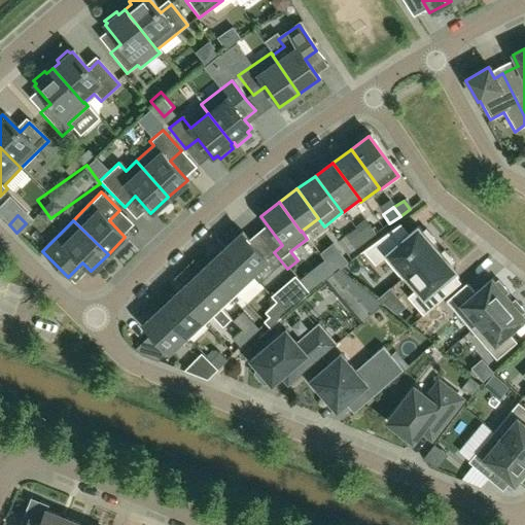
[(368,225),(357,233),(363,242),(374,235),(368,225)]
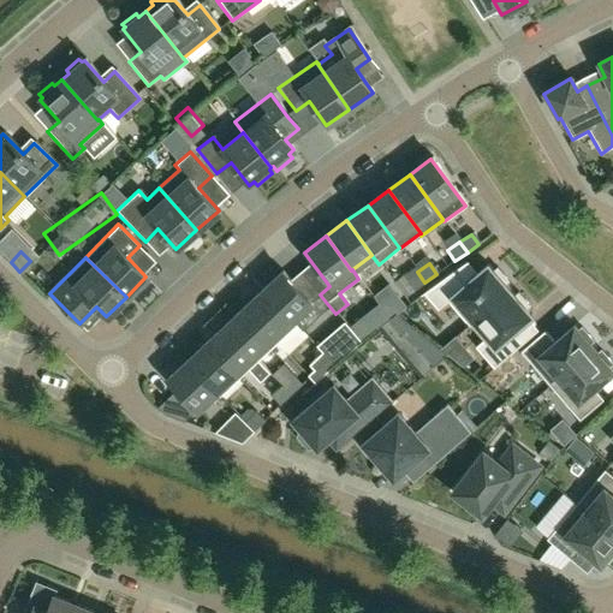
[(468,327),(472,323),(471,322),(509,291),(504,285),(507,283),(495,269),(492,272),(487,266),(462,286),(450,273),(422,295),(436,310),(446,302),(468,327)]
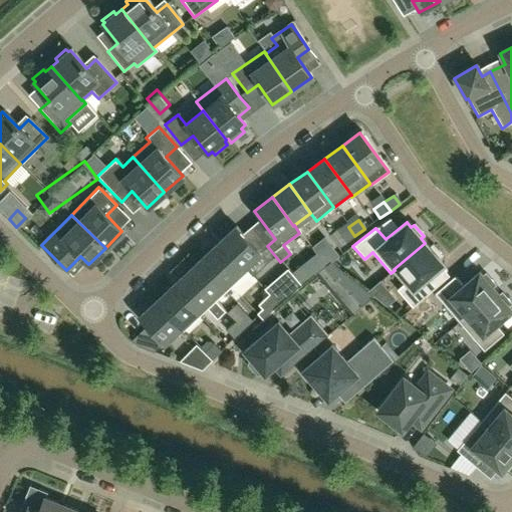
[(354,236),(348,227),(338,235),(344,243),(354,236)]
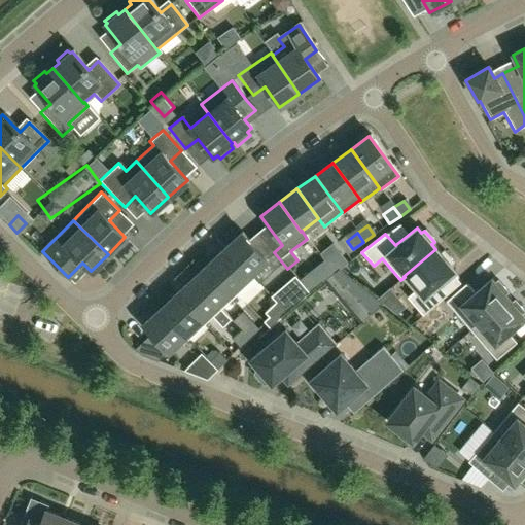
[(241,234),(224,249),(249,276),(249,275),(266,259),(241,234)]
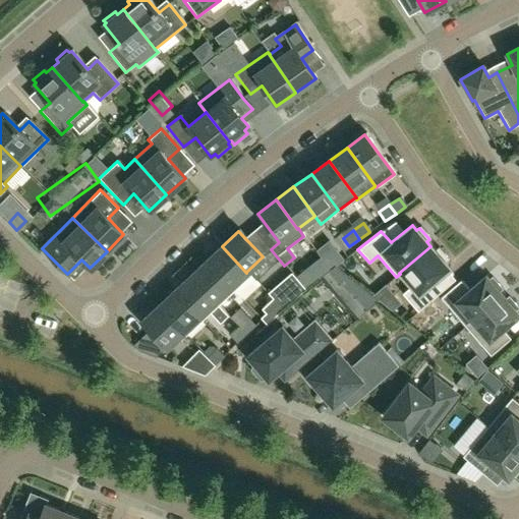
[(250,276),(246,272),(246,273),(222,246),(206,262),(233,291),(250,276)]
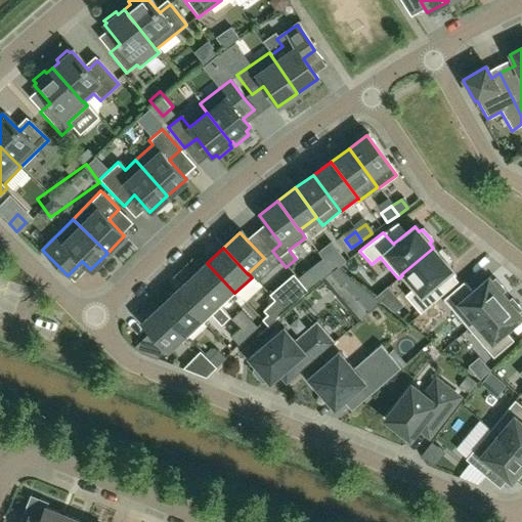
[(437,253),(433,248),(401,274),(402,275),(414,288),(403,296),(419,314),(438,298),(430,288),(451,269),(447,264),(449,261),(440,250),(437,253)]
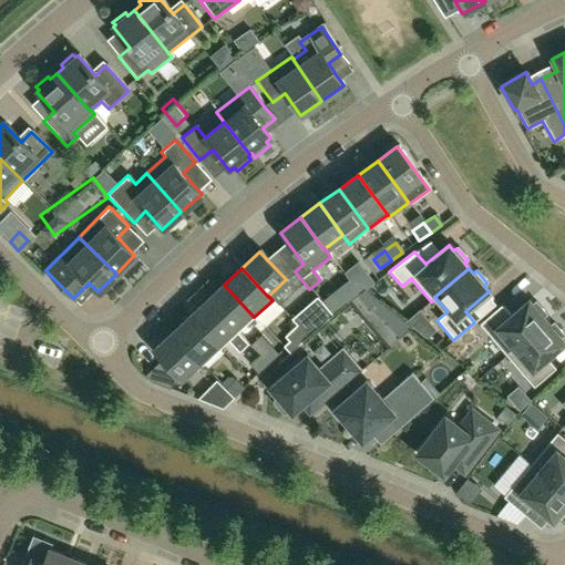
[(351,286),(358,295),(368,286),(361,277),(351,286)]
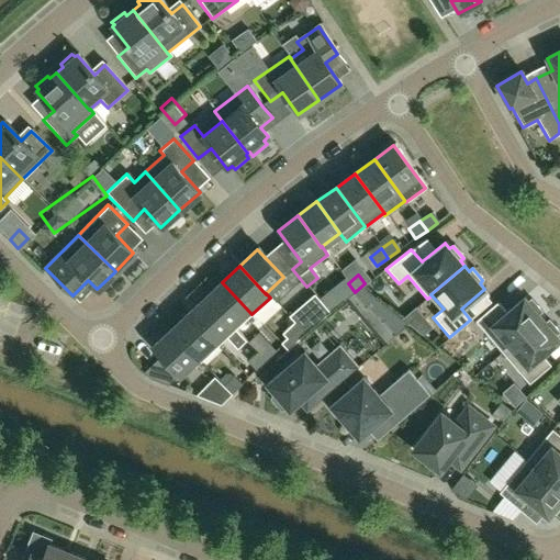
[(222,282),(204,298),(235,331),(252,314),(222,282)]
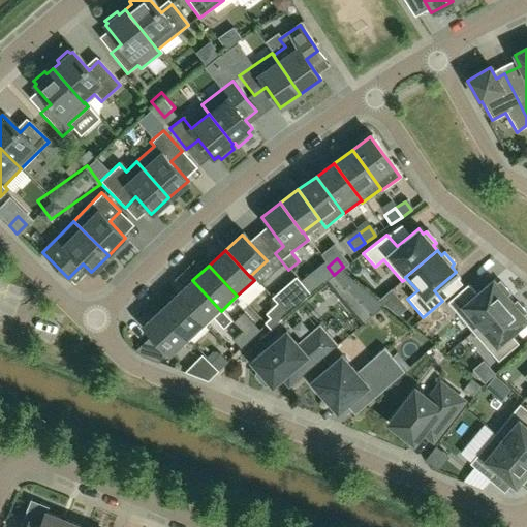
[(324,282),(334,275),(328,267),(317,274),(324,282)]
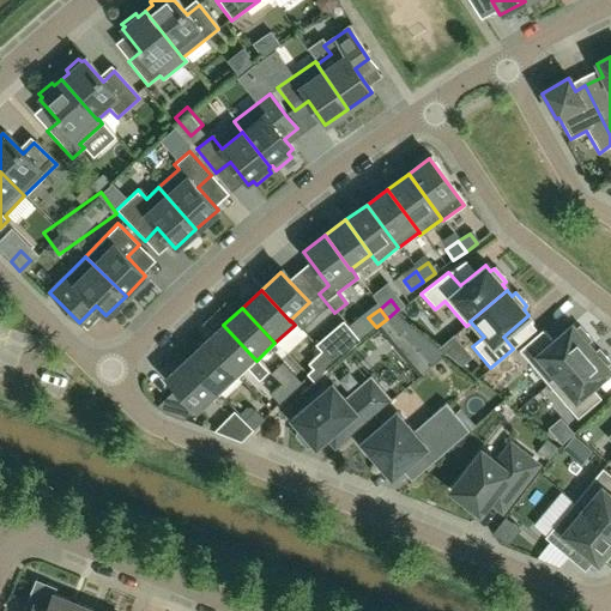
[(410,328),(422,339),(411,349),(428,369),(445,355),(393,314),(382,322),(397,339),(410,328)]
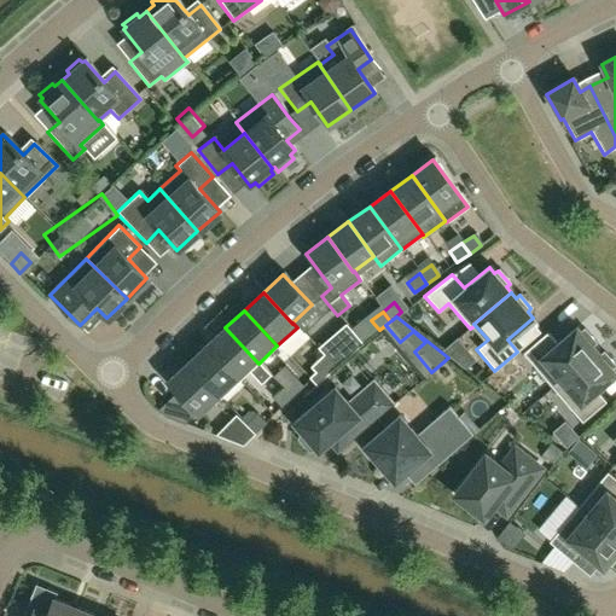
[(225,327),(205,346),(239,381),(259,364),(225,327)]
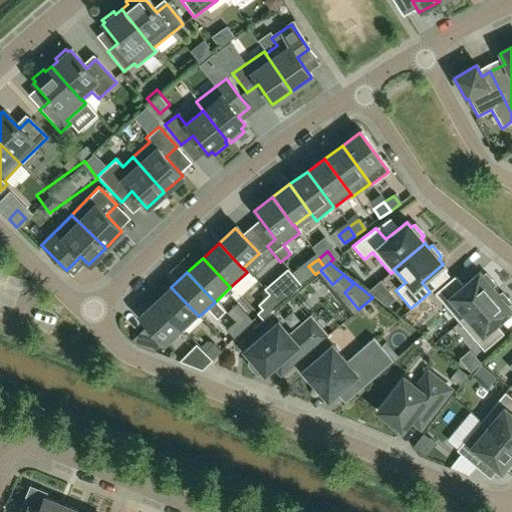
[(458,323),(495,292),(491,288),(494,285),(484,274),(482,277),(479,273),(462,287),(454,277),(434,294),(458,323)]
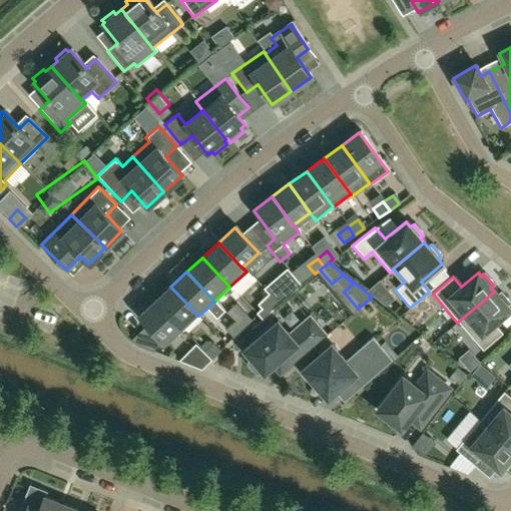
[(281,303),(300,286),(291,275),(272,292),(281,303)]
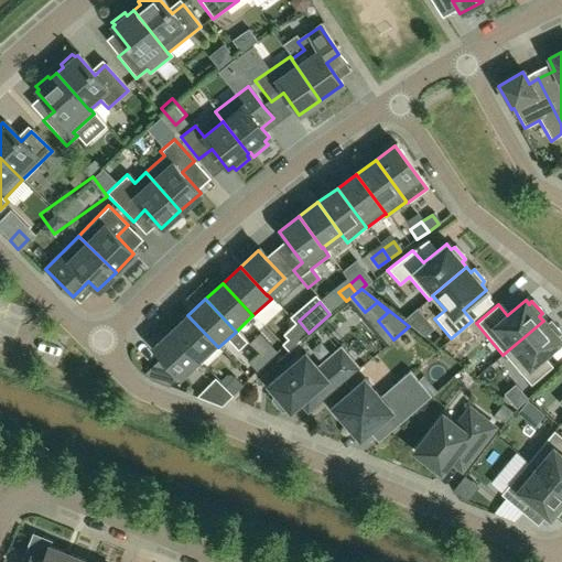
[(200,365),(218,347),(187,315),(171,332),(197,360),(196,360),(200,365)]
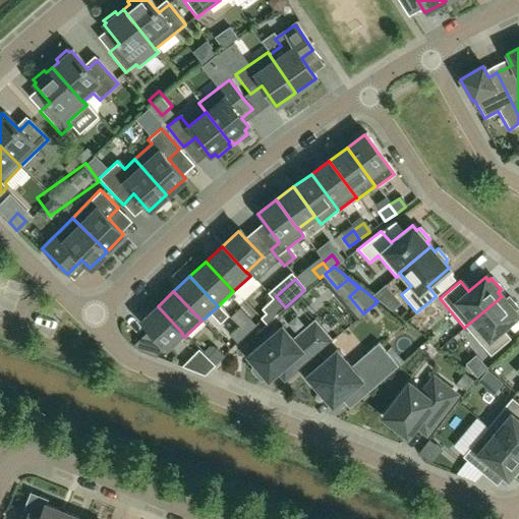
[(502,296),(464,328),(489,356),(509,339),(501,330),(518,314),(514,311),(517,308),(508,297),(505,300),(502,296)]
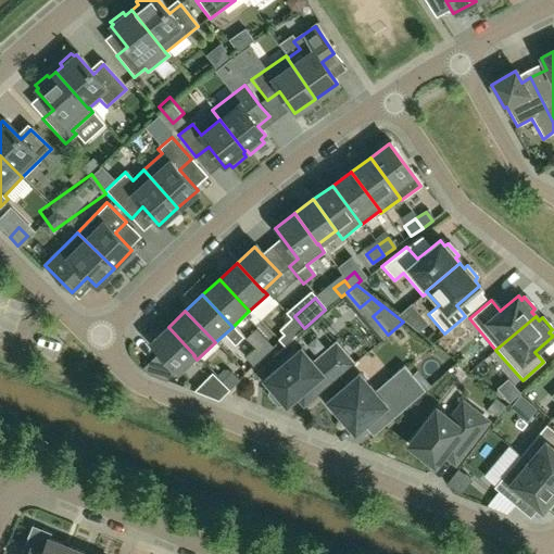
[(300,331),(292,323),(282,331),(290,340),(300,331)]
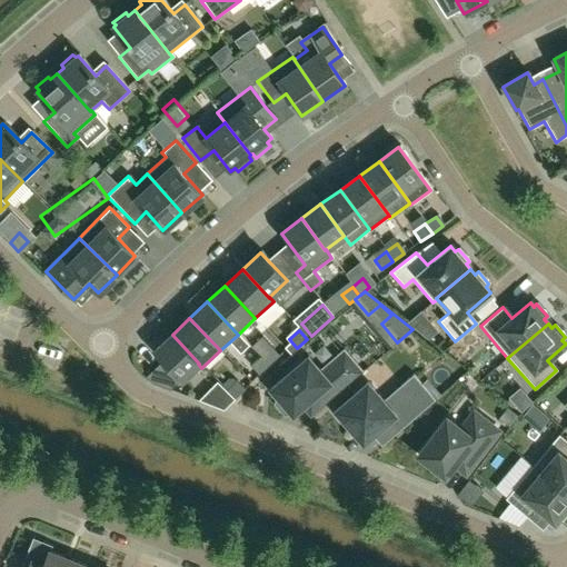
[(180,380),(198,364),(199,364),(172,335),(153,351),(180,380)]
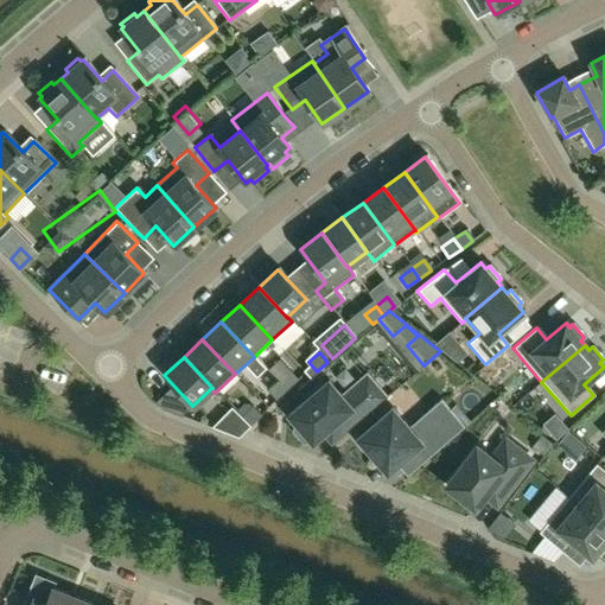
[(286,390),(295,381),(287,373),(278,382),(286,390)]
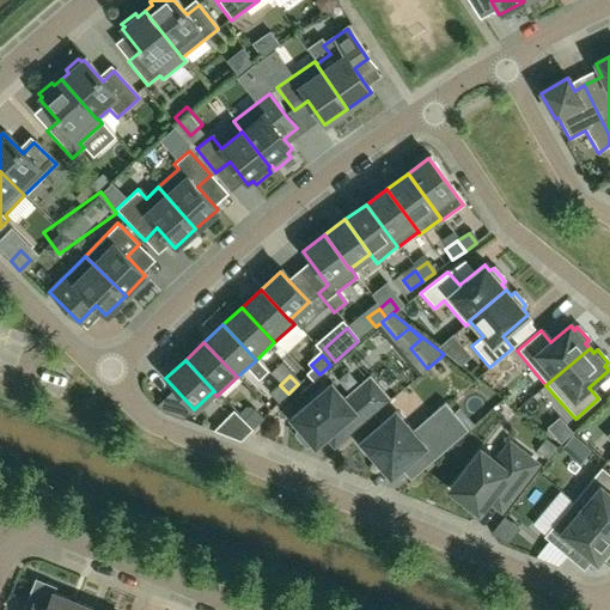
[(341,424),(351,434),(388,401),(368,378),(342,400),(329,384),(325,388),(317,378),(299,395),(307,403),(290,419),(298,429),(296,432),(296,435),(304,446),(307,446),(311,444),(313,446),(341,424)]
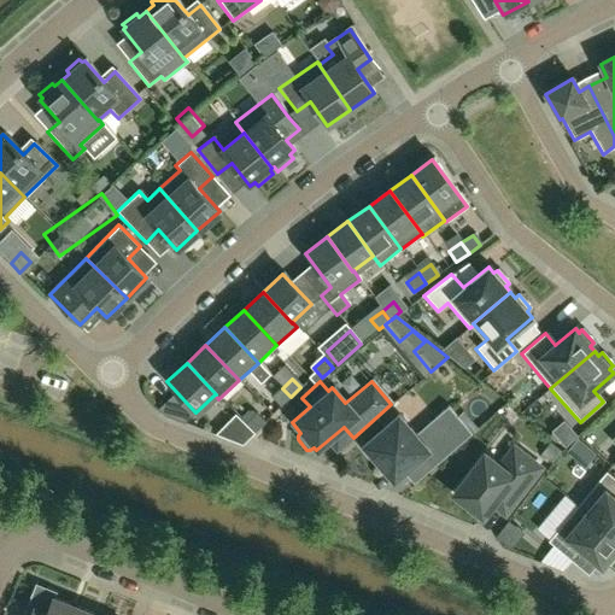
[(291,397),(282,388),(271,398),(280,408),(291,397)]
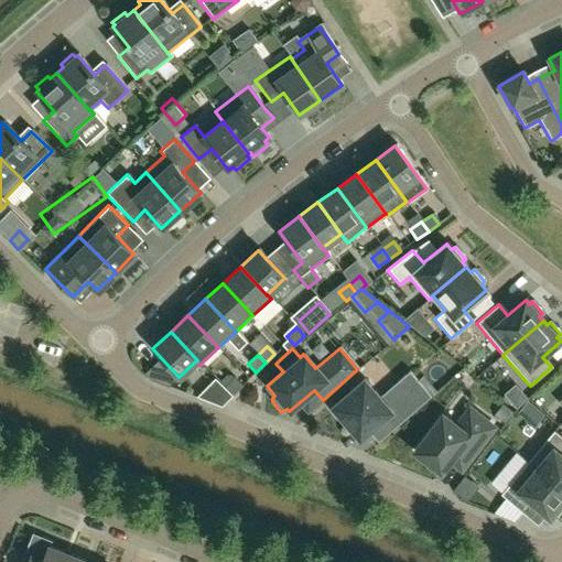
[(467,386),(476,375),(464,364),(455,375),(467,386)]
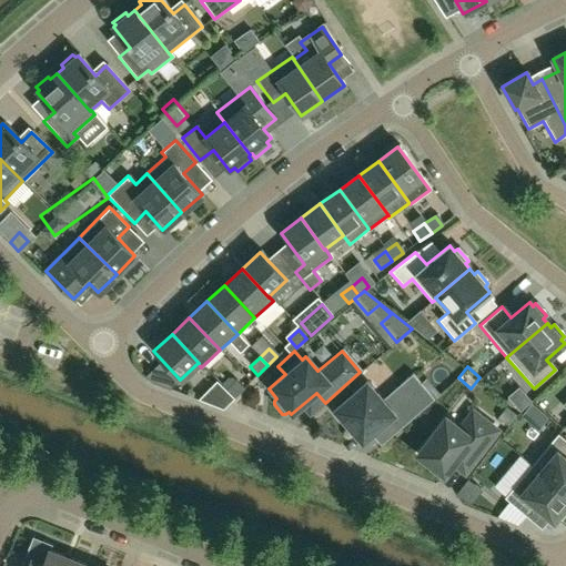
[(398,385),(406,393),(388,408),(366,383),(334,410),(335,412),(332,414),(343,427),(346,424),(362,442),(388,418),(397,430),(433,400),(411,374),(398,385)]
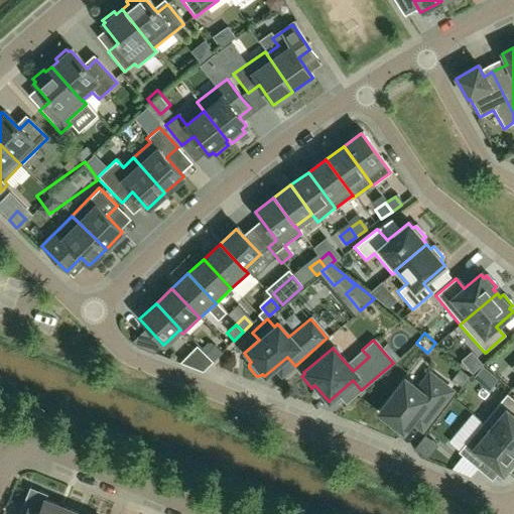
[(213,347),(205,355),(212,363),(221,354),(213,347)]
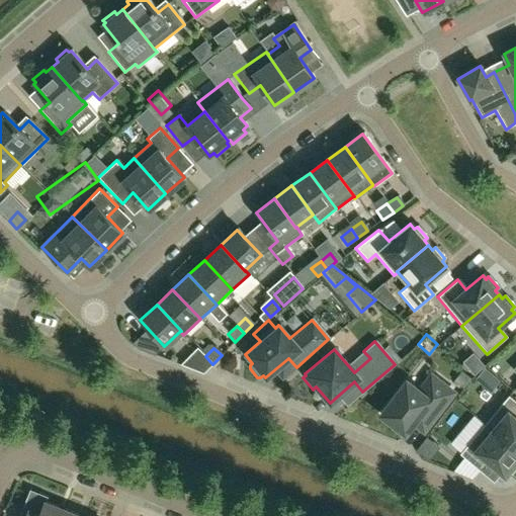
[(211,364),(201,354),(188,368),(202,373),(211,364)]
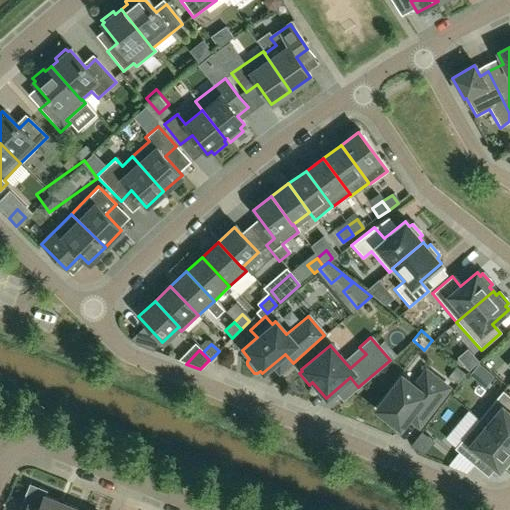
[(447,389),(428,374),(416,389),(401,377),(376,409),(384,416),(384,420),(392,426),(396,426),(399,428),(419,403),(429,411),(447,389)]
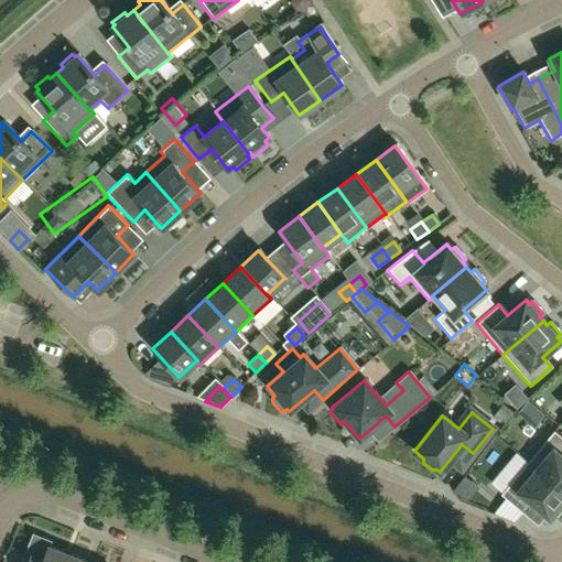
[(527,463),(561,493),(561,439),(553,432),(527,463)]
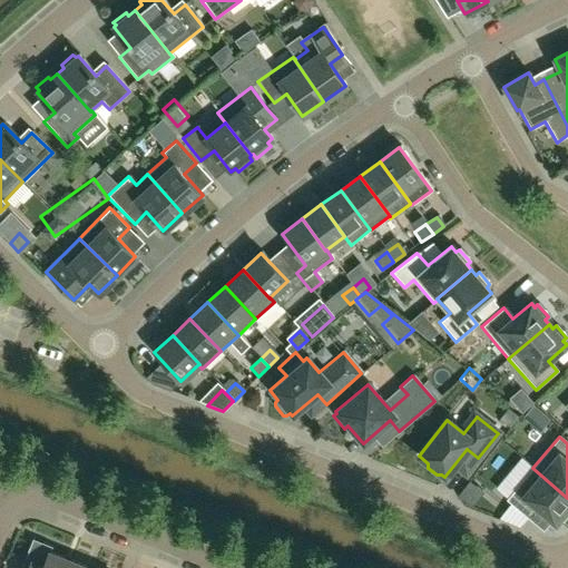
[(567,498),(532,468),(505,500),(528,519),(537,508),(556,524),(559,519),(562,522),(567,515),(567,498)]
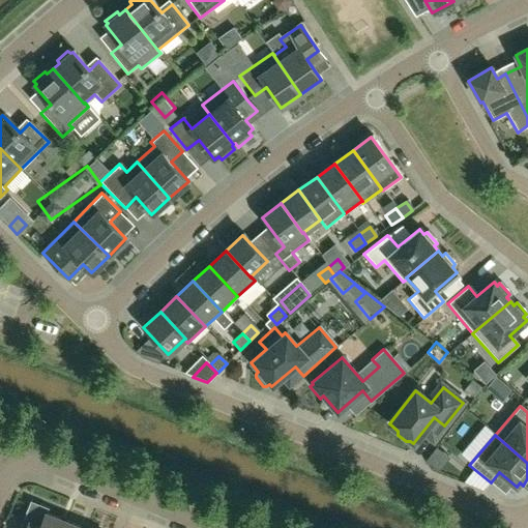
[(63,527),(65,523),(45,514),(39,527),(27,522),(25,527),(63,527)]
